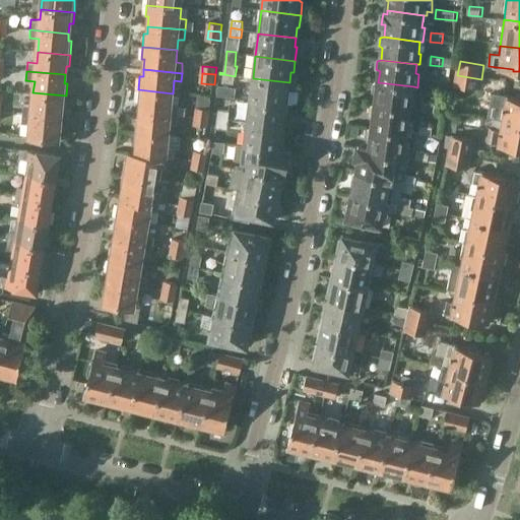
[(234,83),(235,76),(223,74),(223,82),(234,83)]
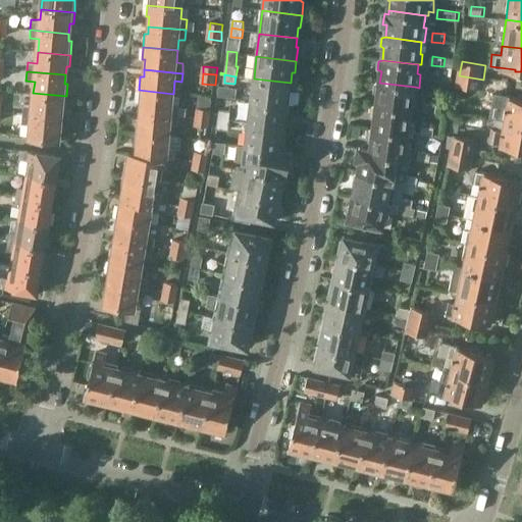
[(483,80),(459,75),(458,86),(481,90),(483,80)]
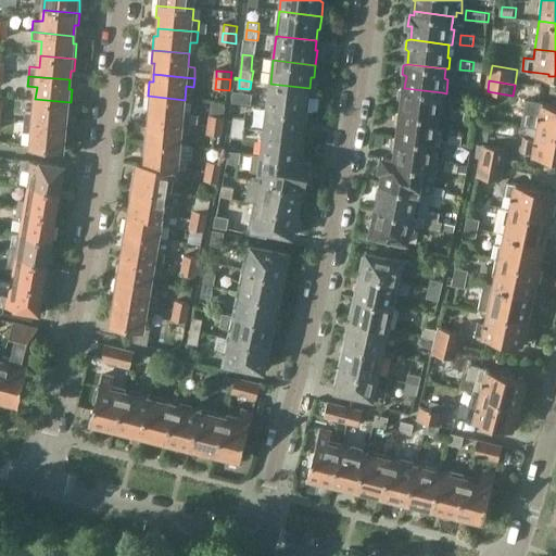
[(270,84),(267,108),(310,113),(311,99),(308,98),(310,88),(270,84)]
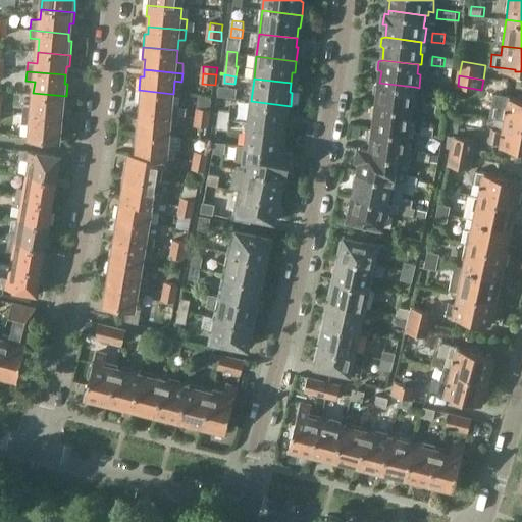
[(440,90),(441,82),(428,80),(427,88),(440,90)]
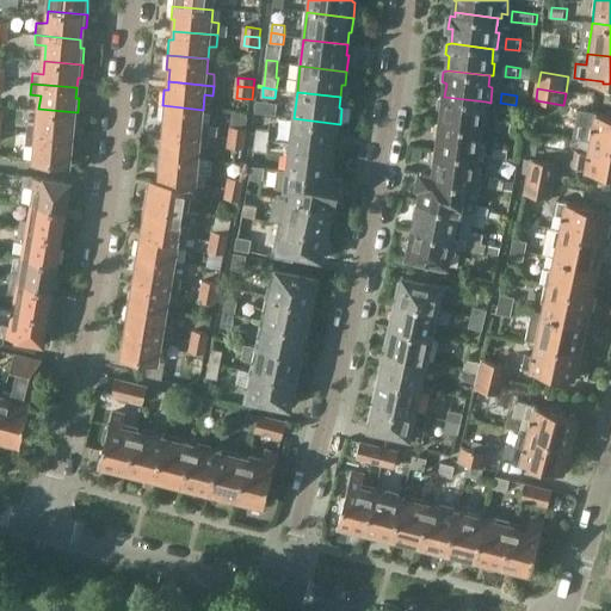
[(486,102),(444,97),(439,98),(438,107),(443,111),(440,124),(482,130),(487,130),(488,115),(485,113),(486,102)]
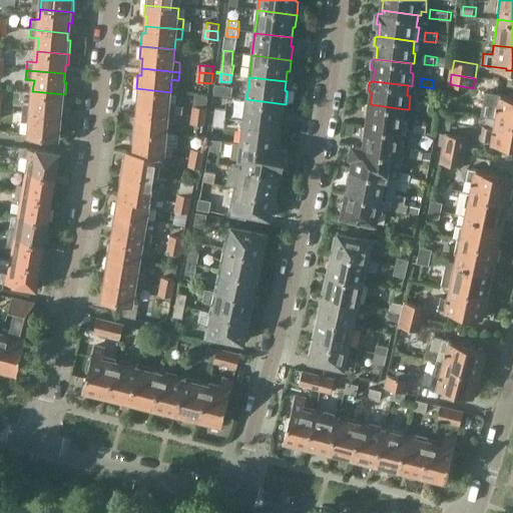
[(215,84),(214,94),(231,96),(232,86),(215,84)]
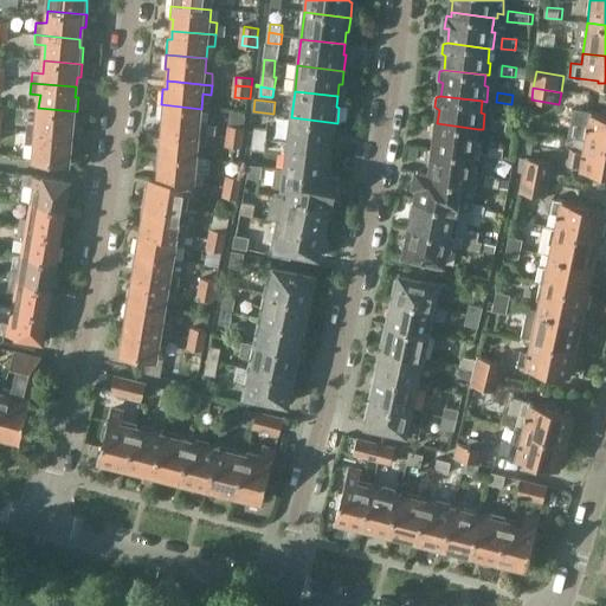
[(200,122),(201,109),(161,104),(160,118),(163,118),(162,130),(207,135),(208,123),(200,122)]
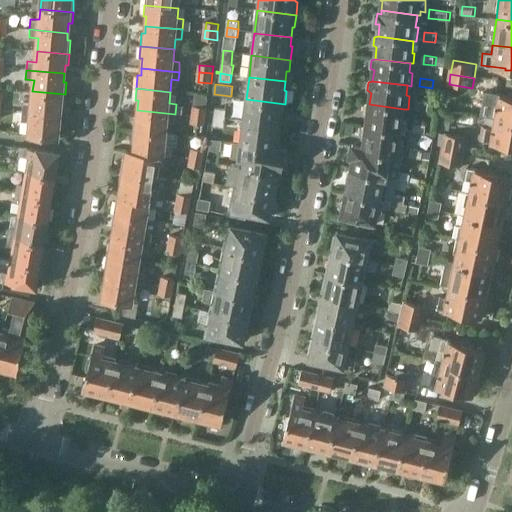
[(23,102),(22,111),(60,114),(61,107),(64,107),(65,94),(32,91),(31,103),(23,102)]
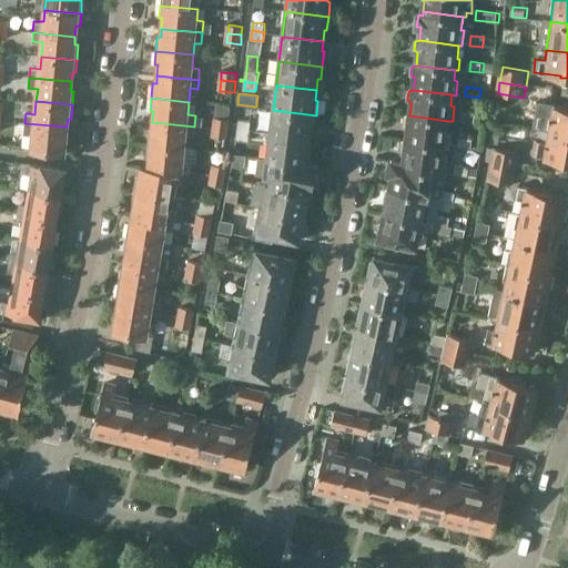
[(529,128),(547,130),(567,133),(567,107),(535,101),(529,128)]
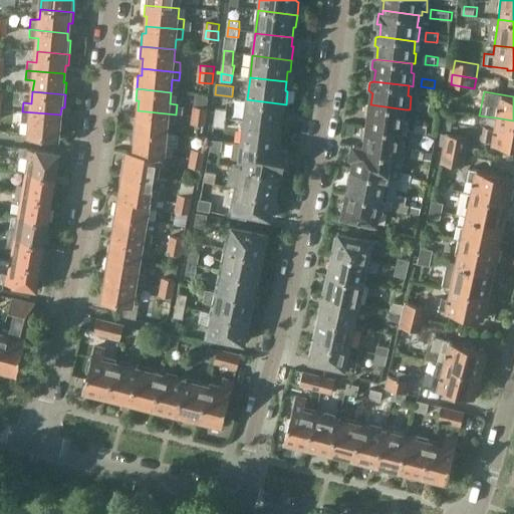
[(194,114),(208,116),(210,96),(200,94),(199,107),(194,106),(194,114)]
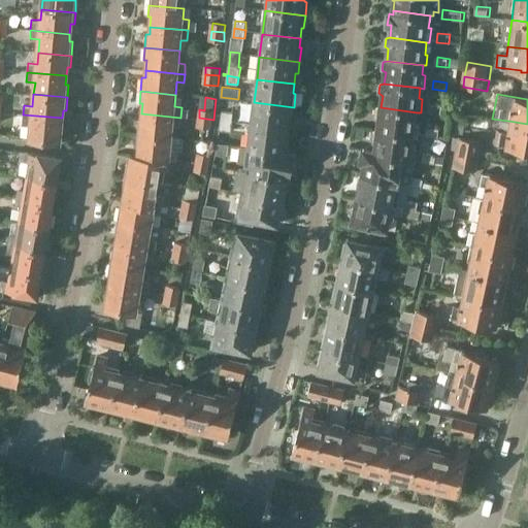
[(254,102),(251,125),(288,130),(289,121),(292,121),(294,107),(254,102)]
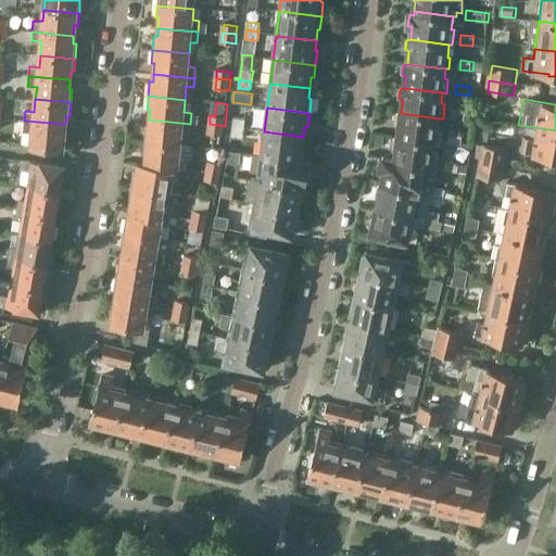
[(453,110),(453,118),(466,121),(467,112),(453,110)]
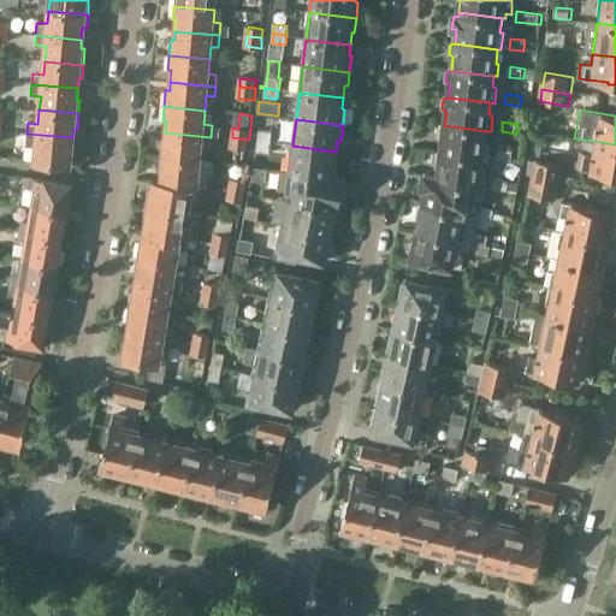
[(486,131),(444,125),(440,128),(439,136),(443,140),(442,153),(483,158),(487,159),(490,143),(485,142),(486,131)]
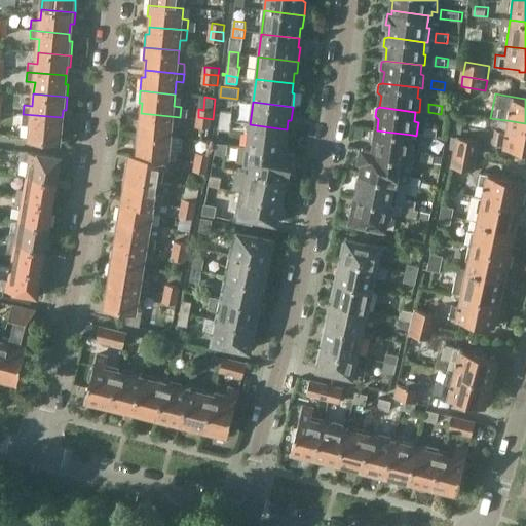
[(222,112),(221,121),(232,122),(233,113),(222,112)]
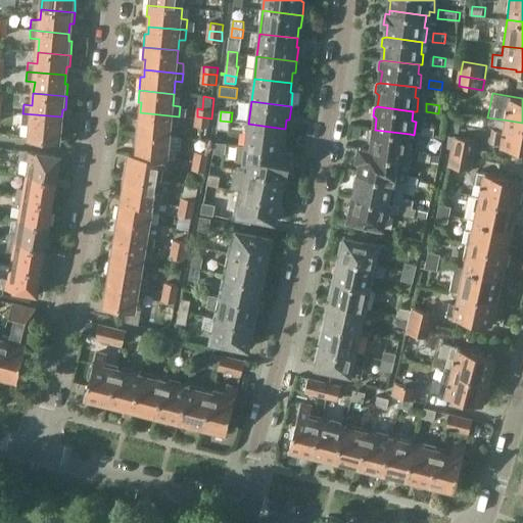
[(137,120),(135,135),(170,138),(171,124),(178,124),(179,116),(140,112),(140,121),(137,120)]
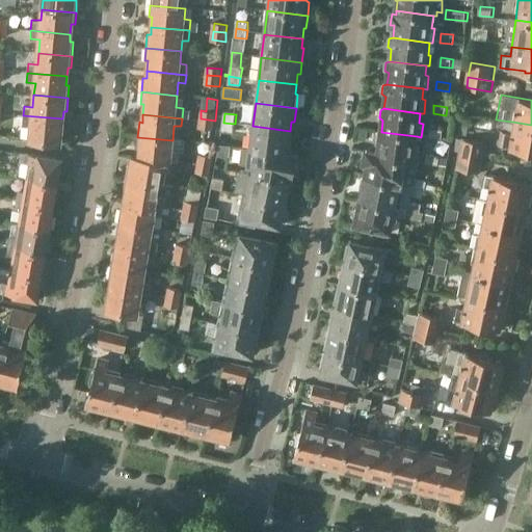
[(62,118),(23,115),(23,125),(31,126),(30,139),(60,142),(62,118)]
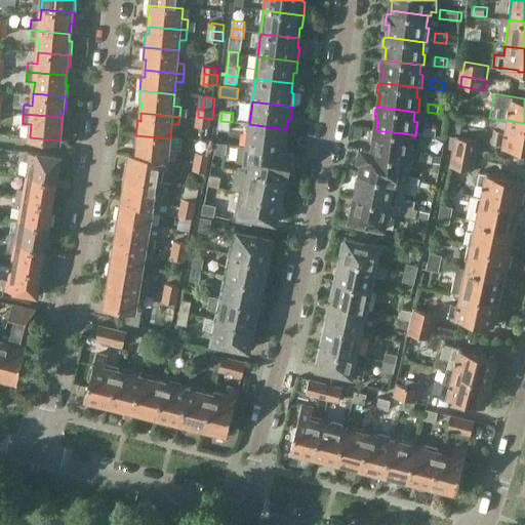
[(211,128),(212,119),(198,117),(197,127),(211,128)]
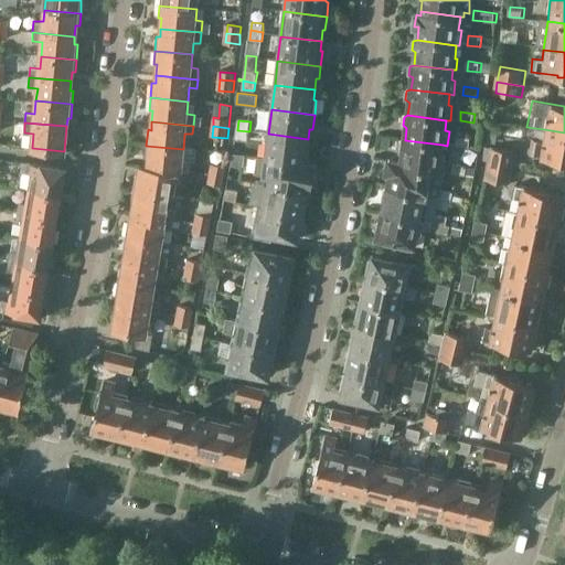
[(564,132),(544,129),(542,142),(532,140),(530,155),(555,159),(555,161),(564,162),(564,132)]
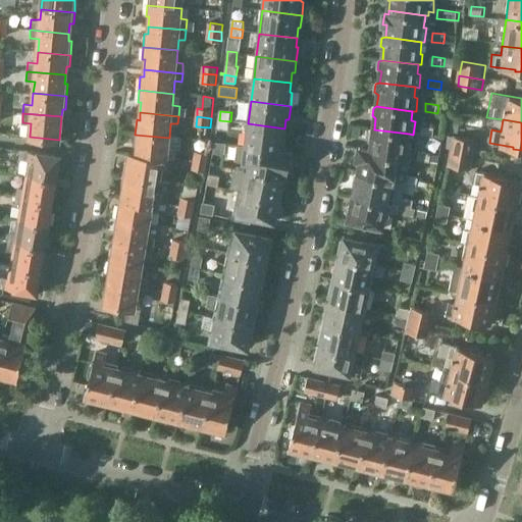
[(230,121),(219,120),(218,128),(229,129),(230,121)]
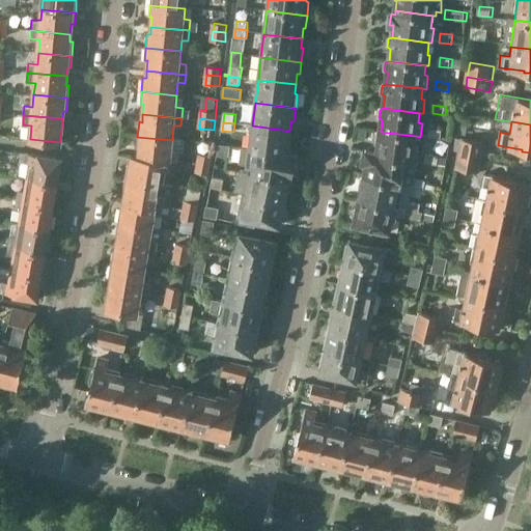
[(252,126),(250,149),(289,155),(289,154),(290,140),(288,139),(289,131),(252,126)]
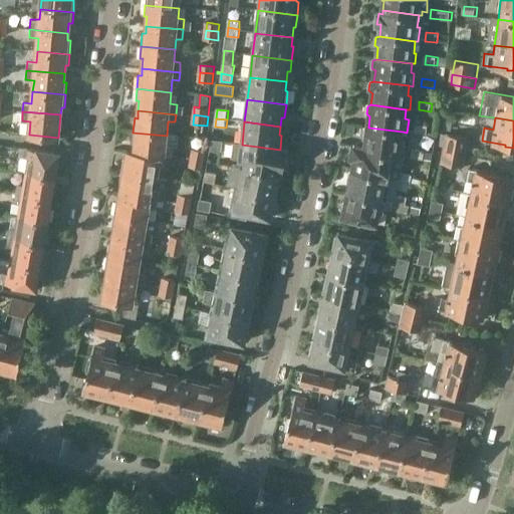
[(416,134),(428,135),(429,125),(417,124),(416,134)]
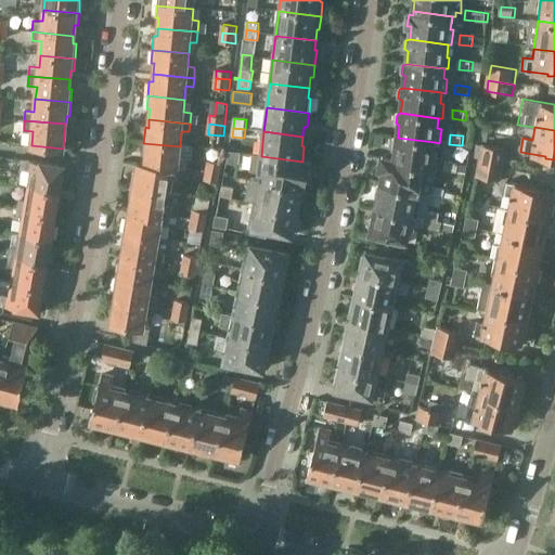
[(396,151),(395,160),(395,163),(431,169),(436,170),(437,154),(434,153),(435,142),(398,138),(394,139),(392,147),(396,151)]
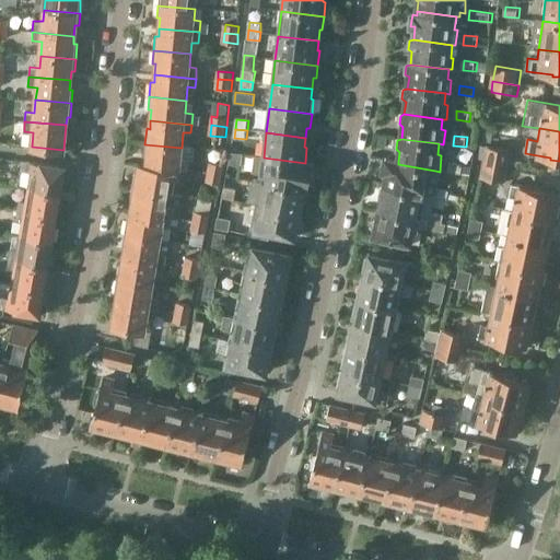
[(147,155),(146,166),(171,170),(183,171),(187,171),(188,159),(181,158),(182,148),(144,144),(143,155),(147,155)]
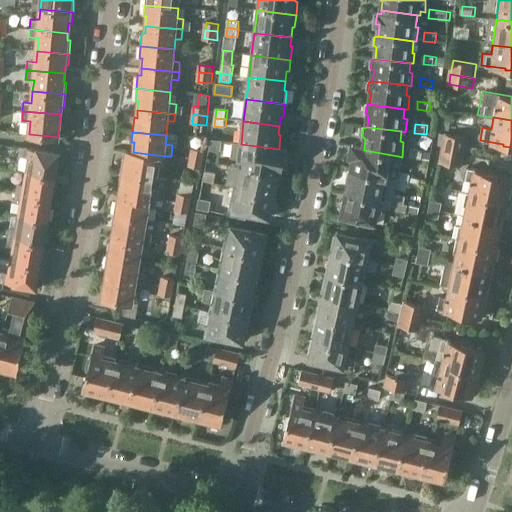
[(467,137),(443,133),(440,150),(464,154),(465,149),(467,137)]
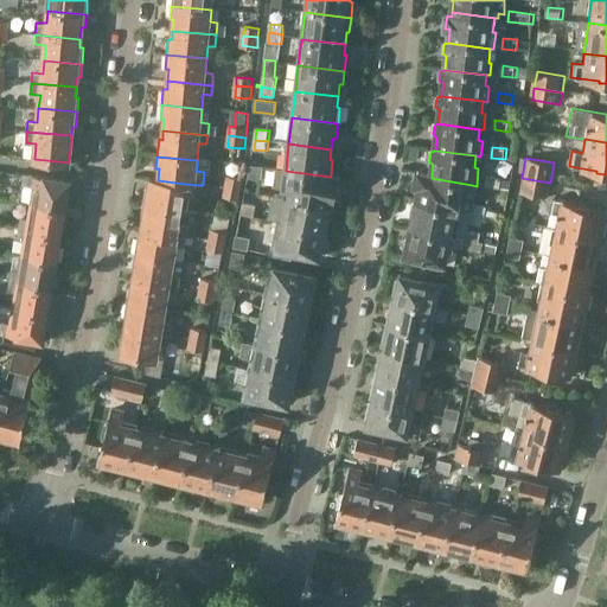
[(264,167),(251,166),(249,179),(262,180),(264,167)]
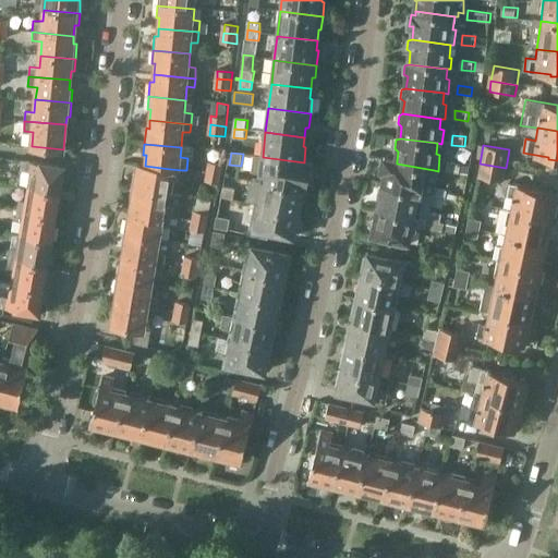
[(315,164),(304,161),(304,162),(263,157),(252,156),(250,173),(261,174),(265,176),(264,181),(303,190),(304,184),(308,185),(308,183),(312,184),(315,170),(314,170),(315,164)]
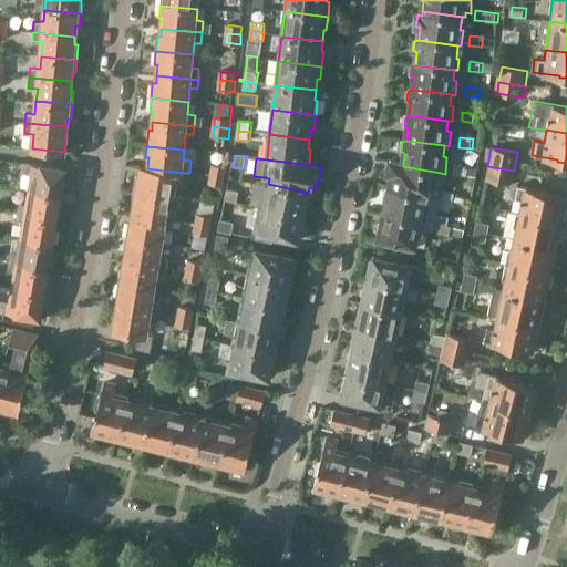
[(436,198),(441,173),(403,166),(403,164),(391,162),(388,173),(392,174),(389,187),(428,196),(436,198)]
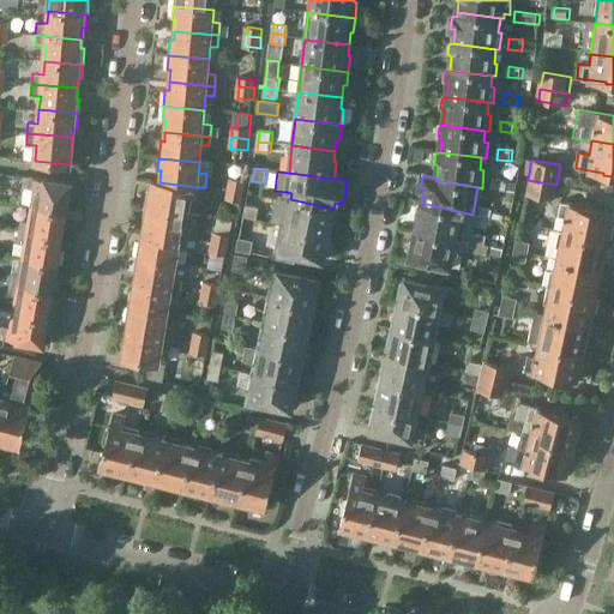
[(30,188),(26,204),(67,211),(72,184),(23,176),(22,187),(30,188)]
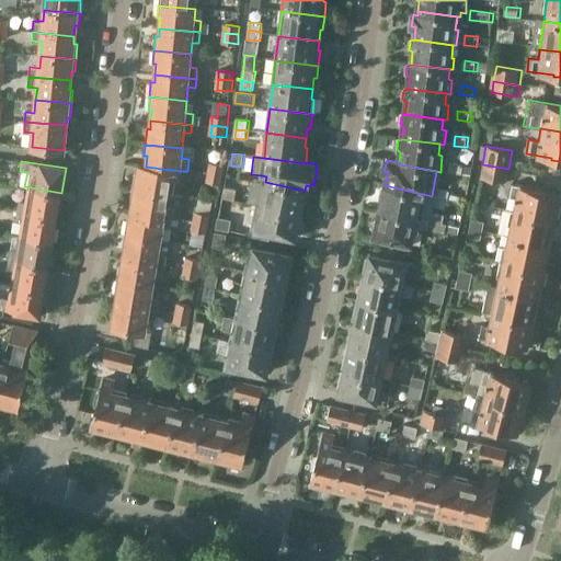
[(465,174),(466,165),(451,163),(450,173),(465,174)]
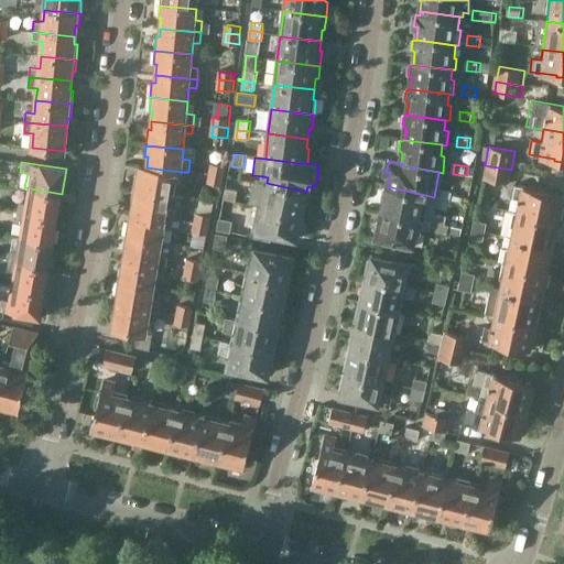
[(210,174),(224,177),(226,167),(212,165),(210,174)]
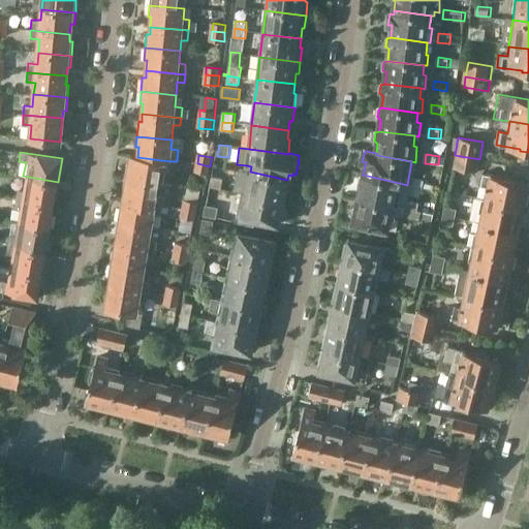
[(455,155),(453,166),(476,172),(479,159),(455,155)]
